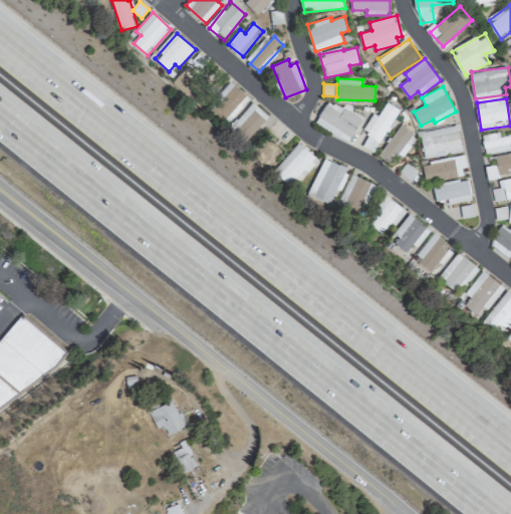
[(316,124),(351,142),(362,117),(327,100),(316,124)]
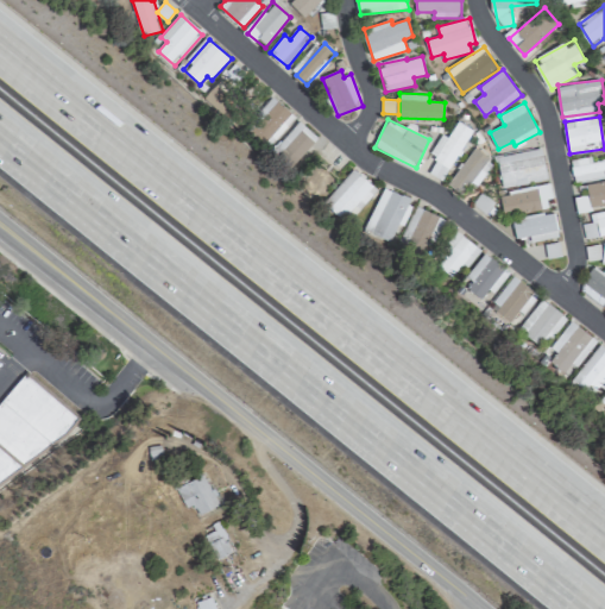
[(273,150),(292,168),(320,138),(301,120),(273,150)]
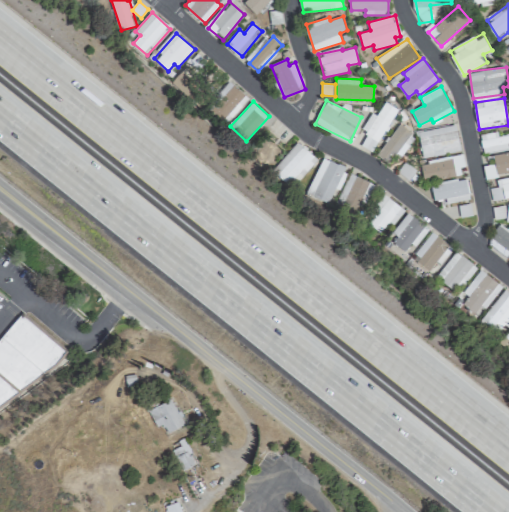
[(373,113),(363,129),(369,133),(362,145),(373,151),(399,109),(386,101),(377,115),(373,113)]
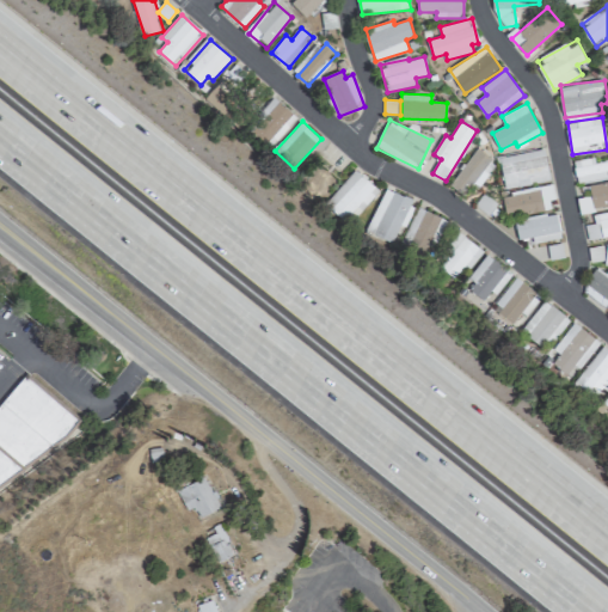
[(476,182),(480,185),(498,163),(479,148),(452,184),(466,195),(476,182)]
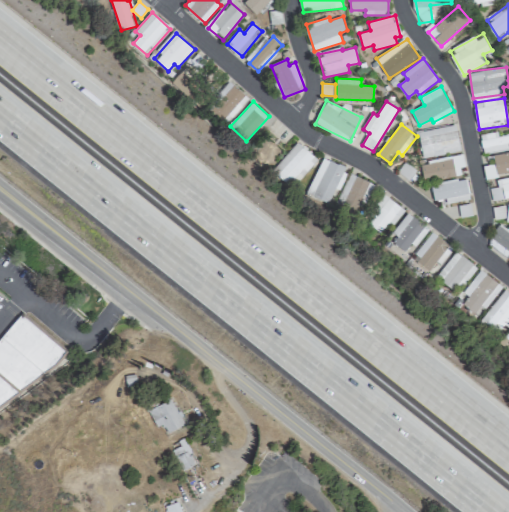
[(457,124),(419,131),(423,158),(462,151),(457,124)]
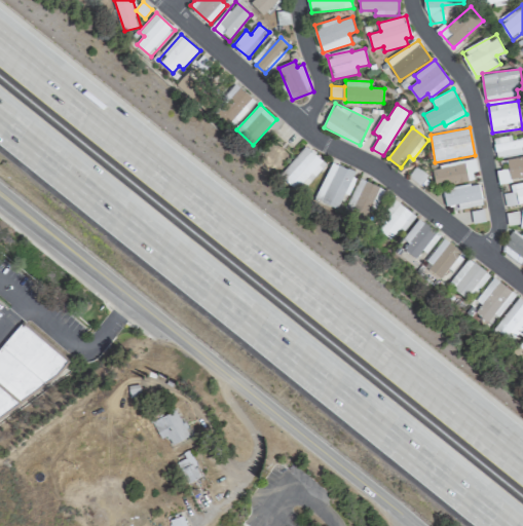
[(522,138),(513,139),(513,136),(495,138),(497,157),(522,155),(522,138)]
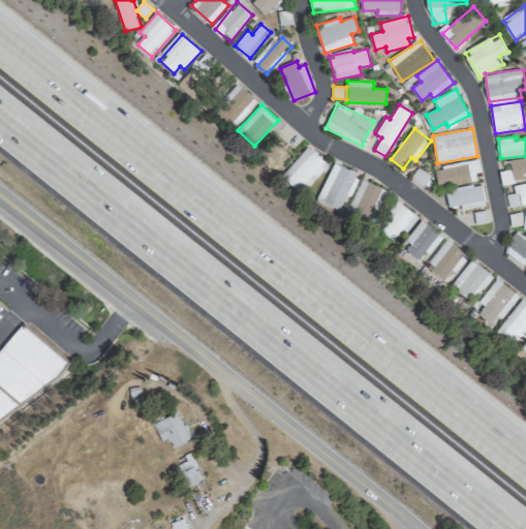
[(281,176),(303,195),(330,165),(309,147),(281,176)]
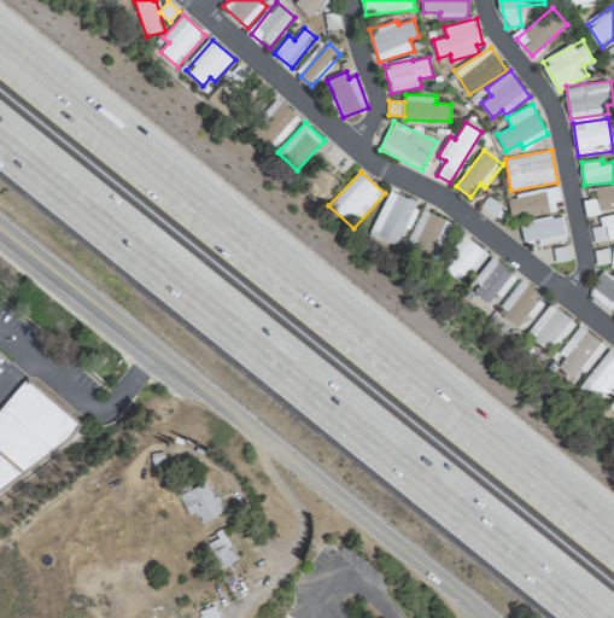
[(613,184),(597,187),(601,210),(613,207),(613,184)]
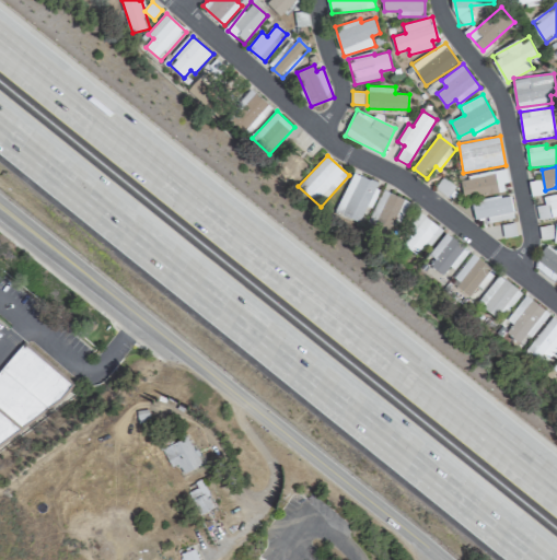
[(506,190),(505,183),(510,183),(508,170),(462,177),(465,198),(506,190)]
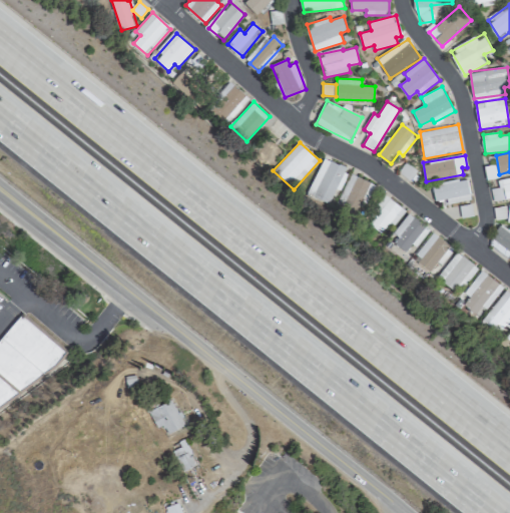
[(330,205),(337,188),(340,190),(350,169),(325,157),(308,194),(330,205)]
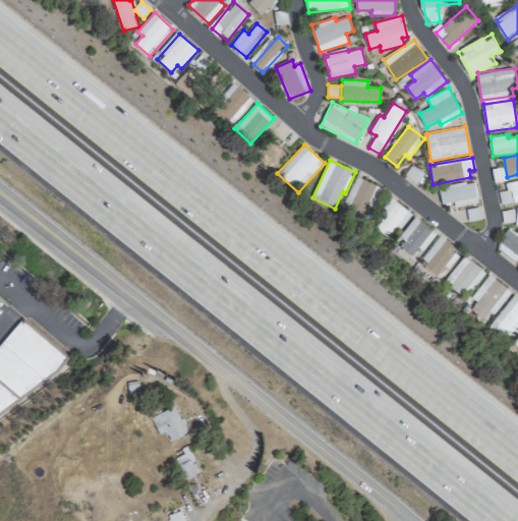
[(343,210),(366,219),(380,186),(356,176),(343,210)]
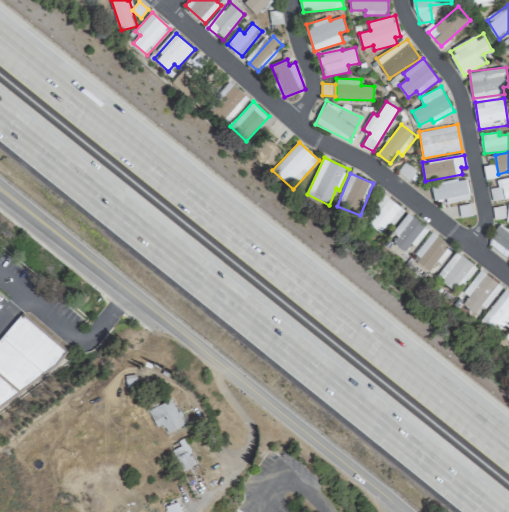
[(492,188),(495,201),(508,198),(508,177),(498,179),(499,186),(492,188)]
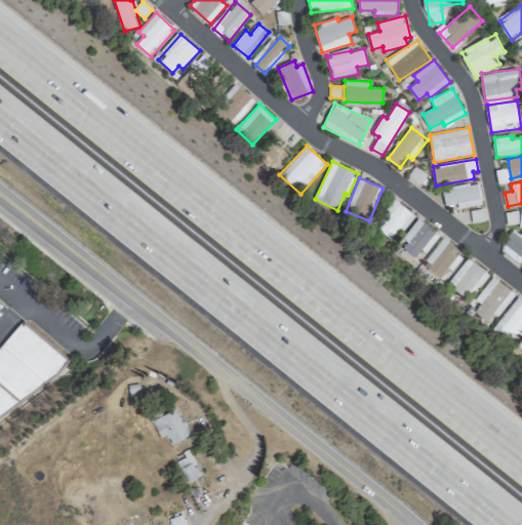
[(483,203),(479,183),(443,190),(446,205),(457,203),(458,208),(483,203)]
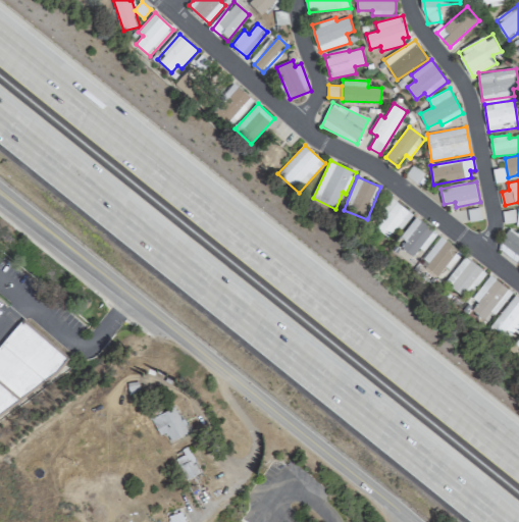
[(373,225),(388,239),(399,225),(403,228),(414,214),(395,199),(373,225)]
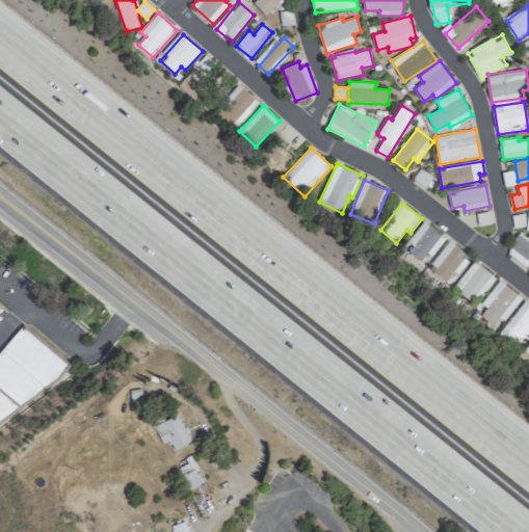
[(415,246),(410,253),(422,262),(429,253),(432,256),(447,238),(425,221),(410,242),(415,246)]
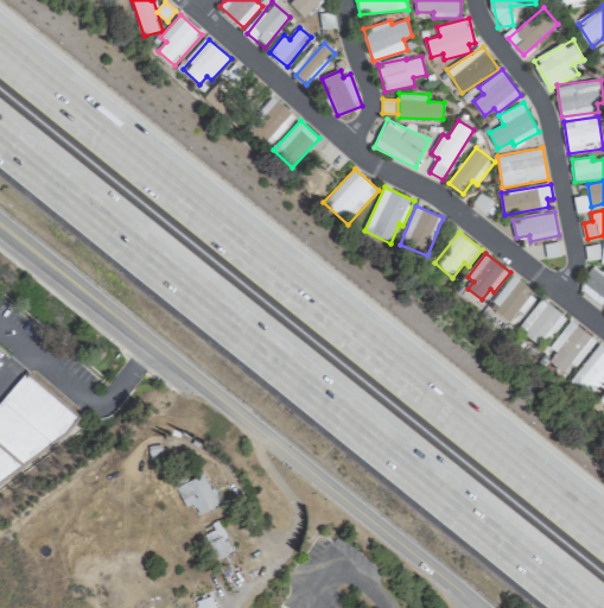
[(603,272),(596,266),(579,287),(603,305),(603,272)]
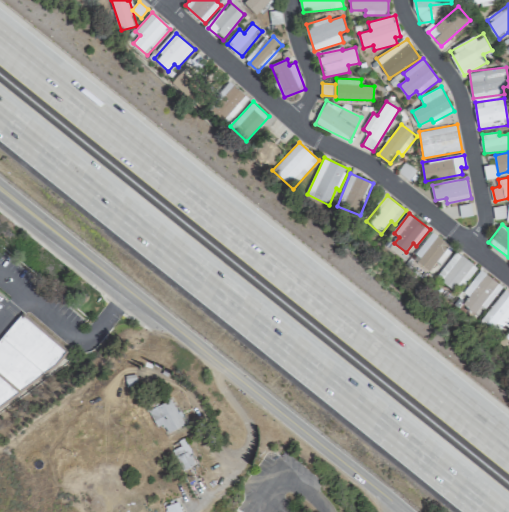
[(454,249),(434,232),(413,257),(430,271),(438,262),(441,264),(454,249)]
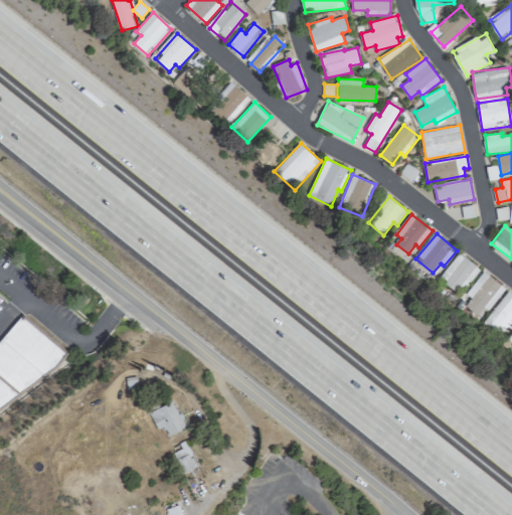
[(480,269),(461,252),(440,277),(459,294),(480,269)]
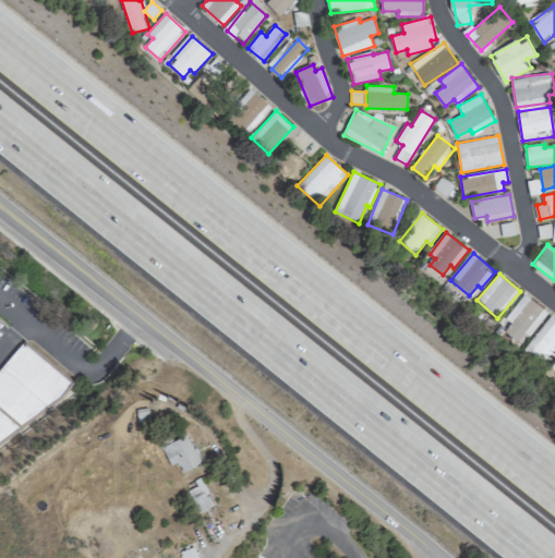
[(505,329),(518,342),(527,334),(529,336),(549,314),(527,293),(505,317),(510,323),(505,329)]
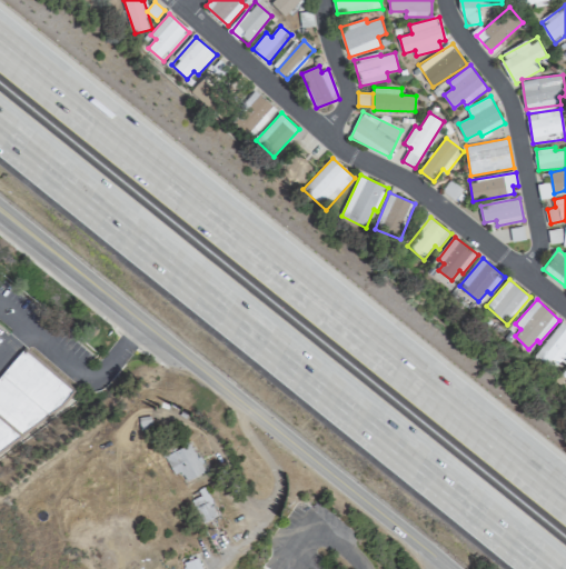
[(565,322),(564,321),(536,355),(558,371),(565,361),(565,322)]
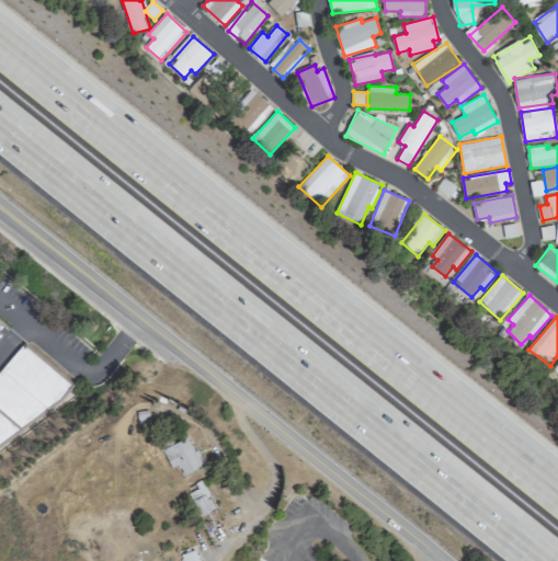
[(0,444),(23,430),(32,420),(40,419),(44,414),(63,403),(75,388),(70,381),(36,353),(29,342),(22,345),(0,371),(0,444)]
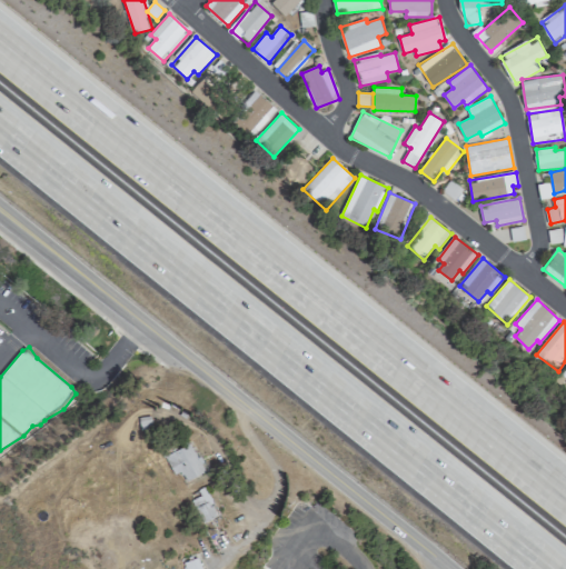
[(205,472),(194,442),(167,452),(175,475),(182,472),(186,480),(205,472)]
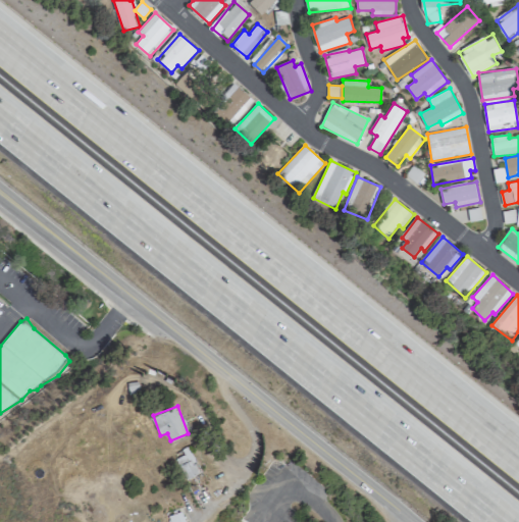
[(175,457),(188,479),(202,471),(190,449),(175,457)]
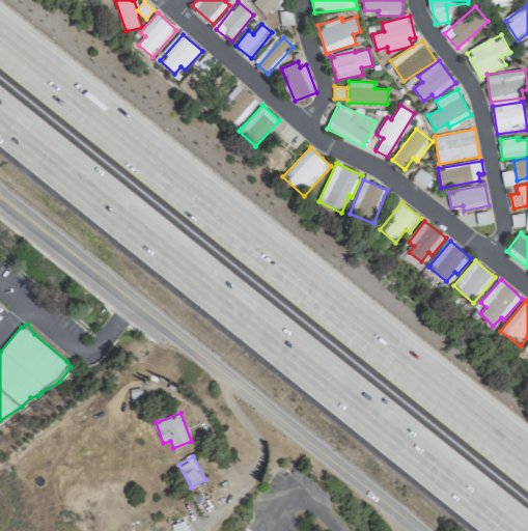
[(190,530),(186,520),(172,525),(174,530),(190,530)]
